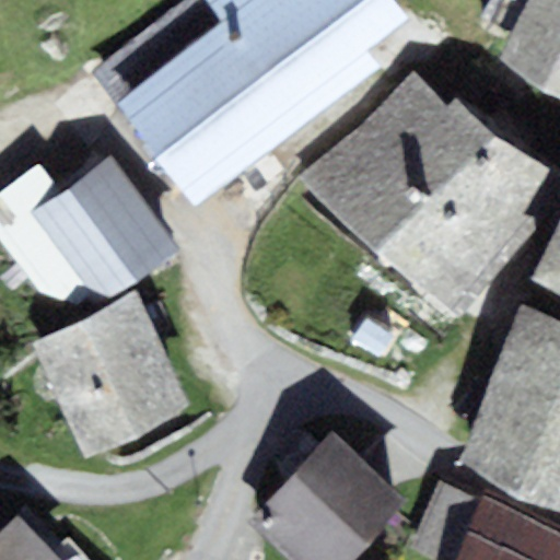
[(116,105),(224,25),(205,0),(185,0),(93,73),(116,105)]
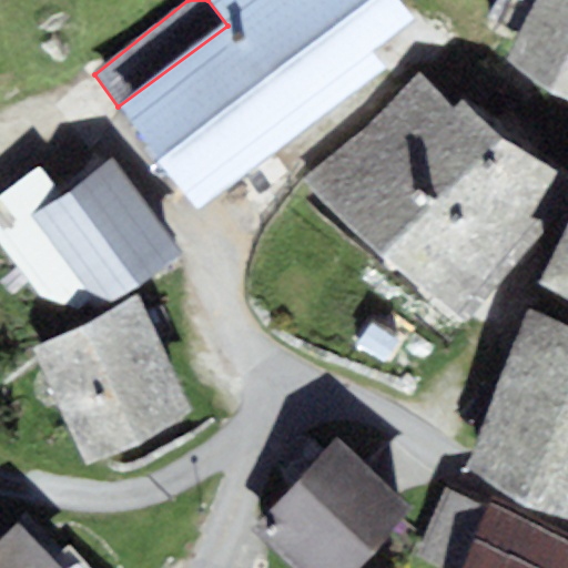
[(386,69),(373,51),(416,19),(402,0),(208,0),(227,26),(118,107),(196,210),(386,69)]
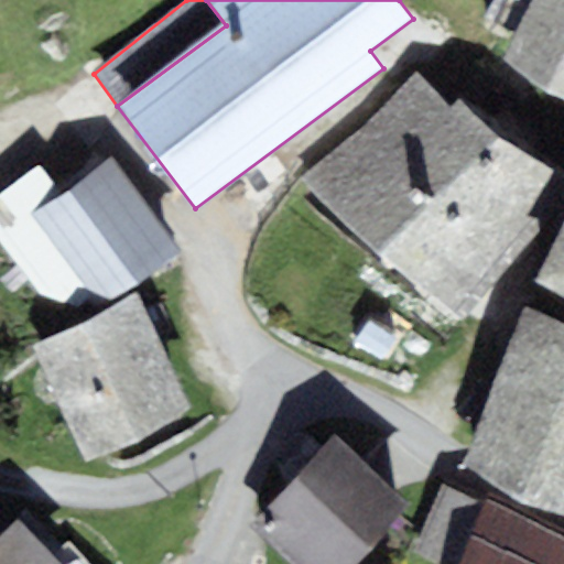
[(563,0),(533,0),(505,57),(563,93),(563,0)]
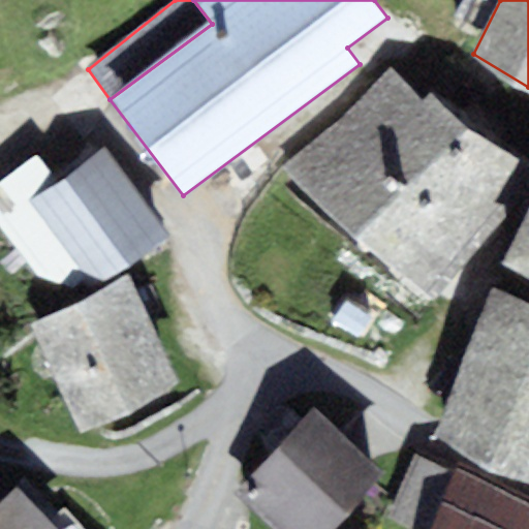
[(528,167),(474,133),(431,93),(424,103),(393,65),(280,166),(434,303),(528,186),(528,167)]
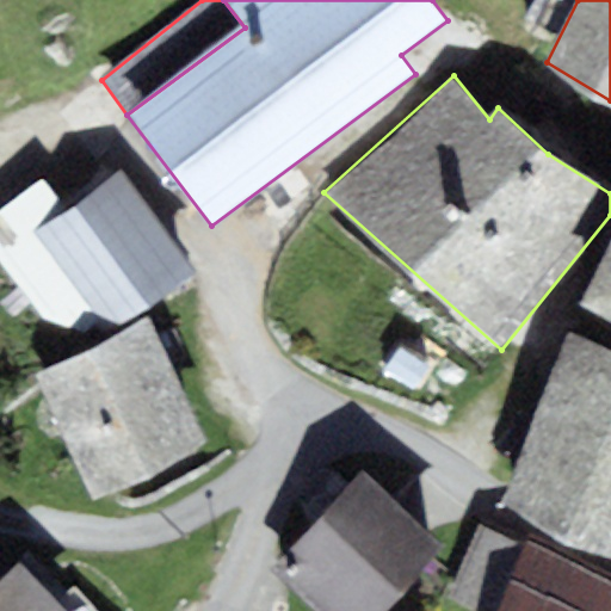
[(196,275),(121,170),(67,210),(44,181),(0,213),(0,264),(43,322),(85,333),(100,325),(107,335),(196,275)]
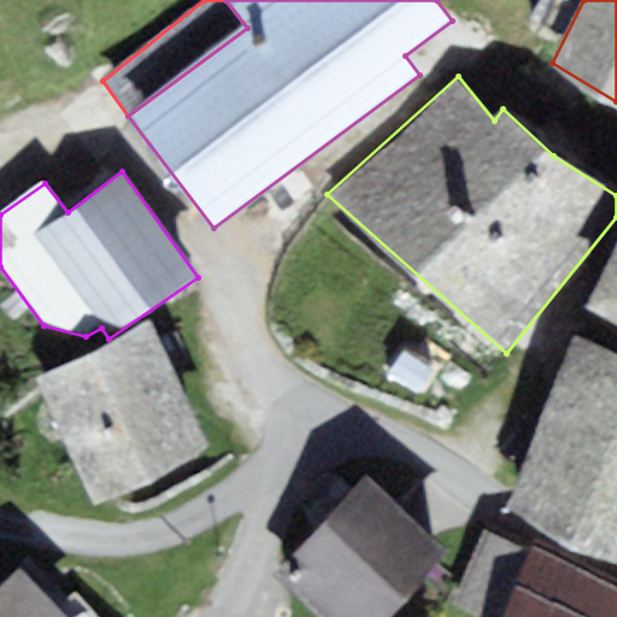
[(616,325),(616,248),(588,311),(616,325)]
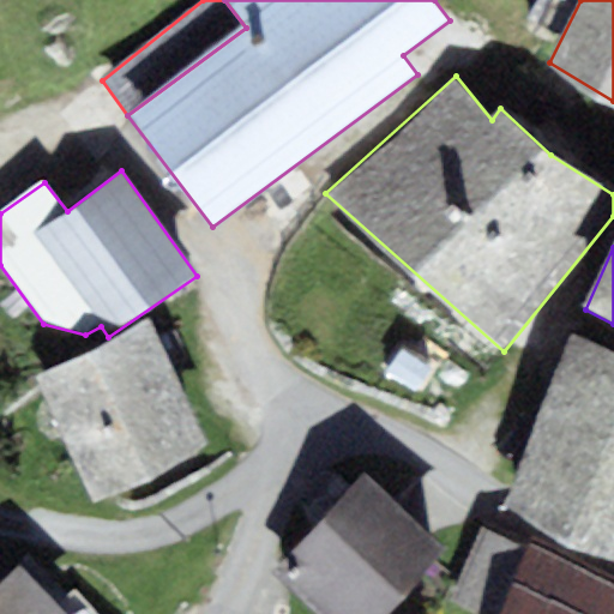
[(149,321),(35,375),(97,506),(211,452),(149,321)]
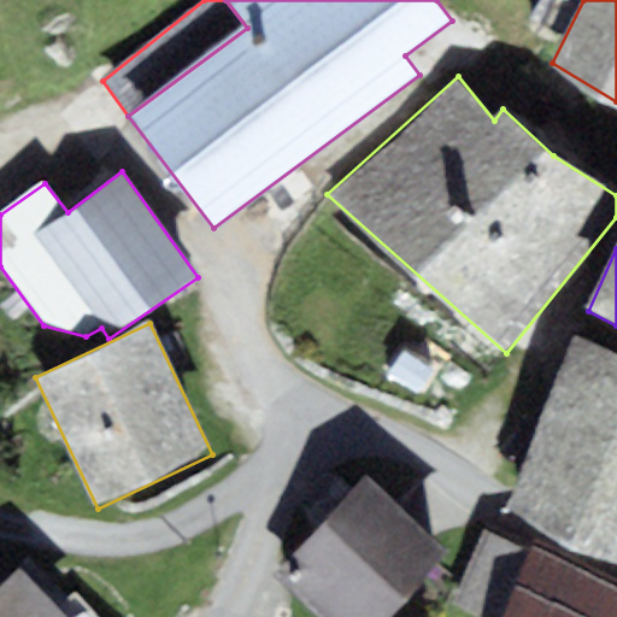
[(616,356),(574,338),(505,512),(616,560),(616,356)]
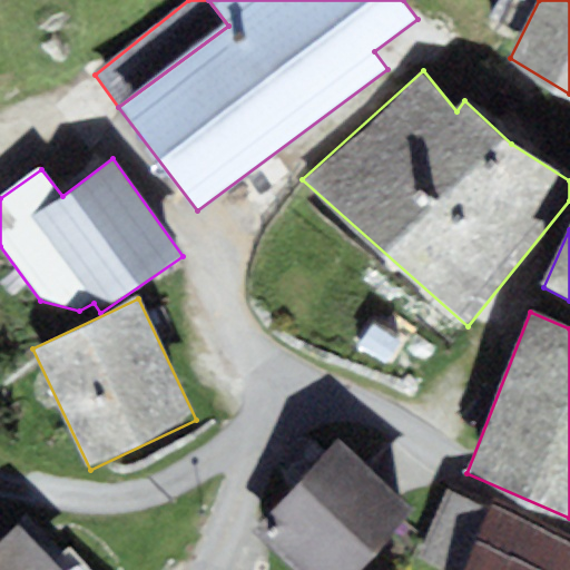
[(341,441),(254,531),(294,569),(365,569),(419,516),(341,441)]
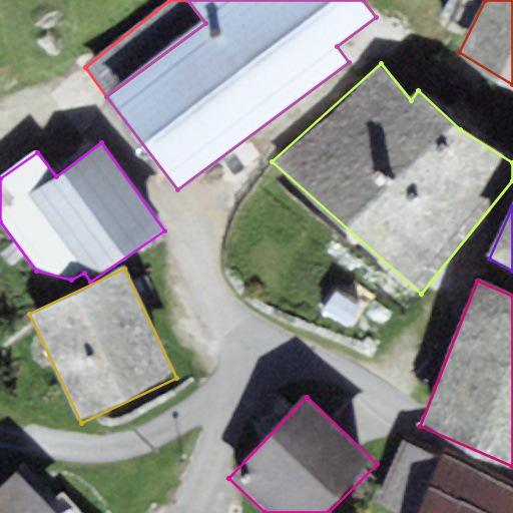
[(390,512),(416,512),(440,462),(401,445),(373,505),(390,512)]
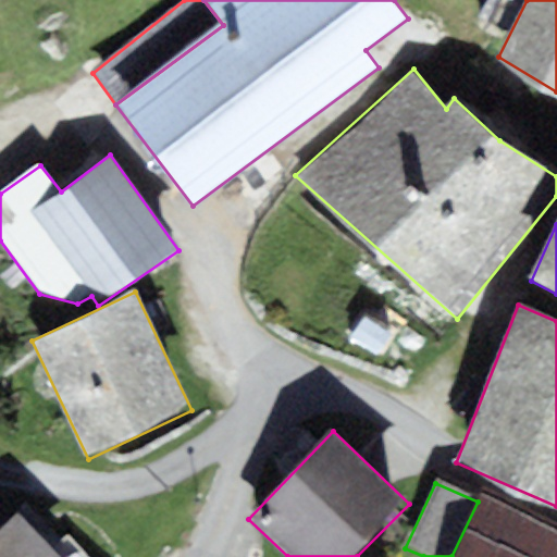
[(556,556),(556,530),(481,497),(478,502),(452,556),(556,556)]
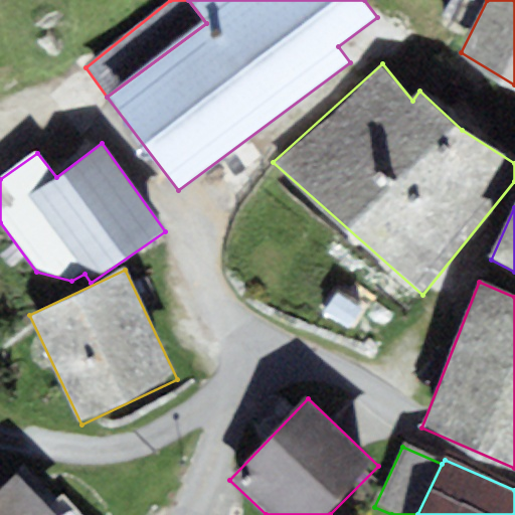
[(5,486),(0,491),(0,514),(56,514),(18,474),(5,486)]
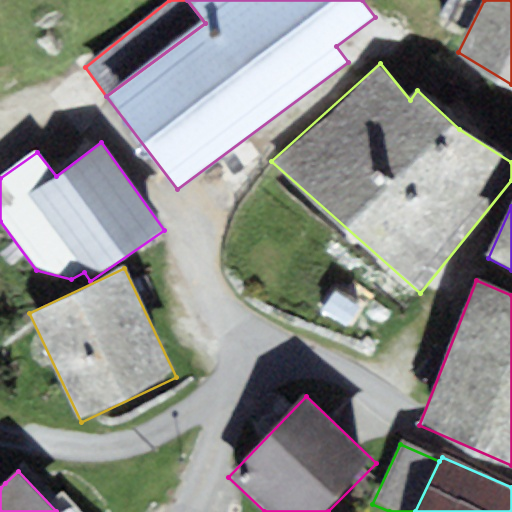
All buildings are outlined.
